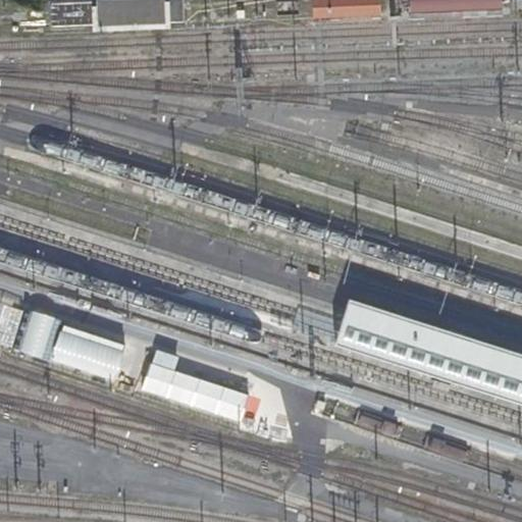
[(311,0),(312,19),(377,17),(376,0),(311,0)]
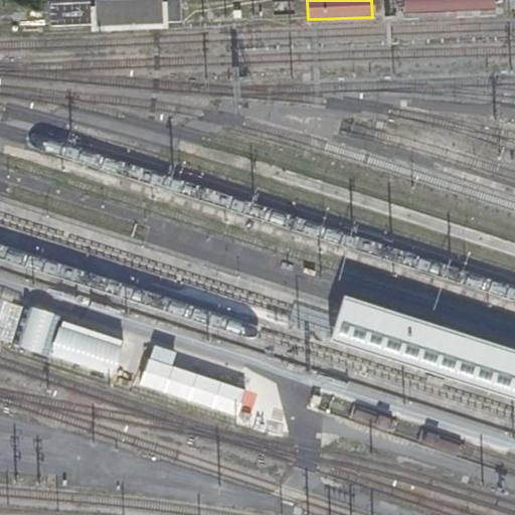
[(177,1),(46,3),(47,28),(177,25),(177,1)]
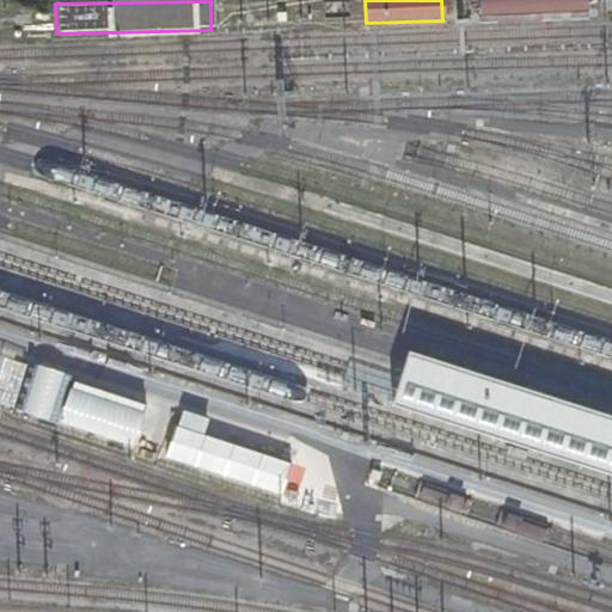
[(562,2),(445,4),(447,24),(562,22),(562,2)]
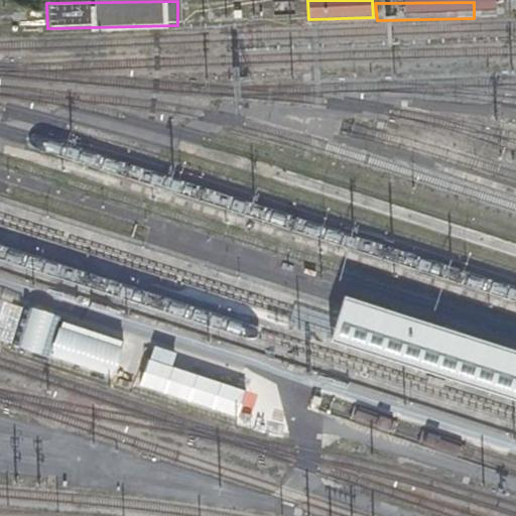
[(28,310),(20,350),(42,355),(51,314),(28,310)]
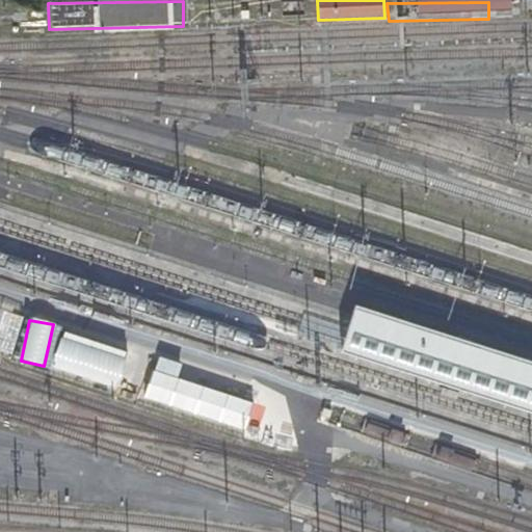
[(50,367),(112,390),(125,357),(62,334),(50,367)]
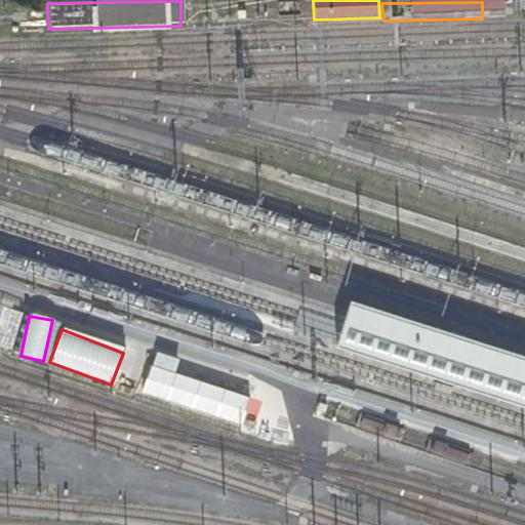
[(240,426),(249,398),(150,366),(140,393),(240,426)]
